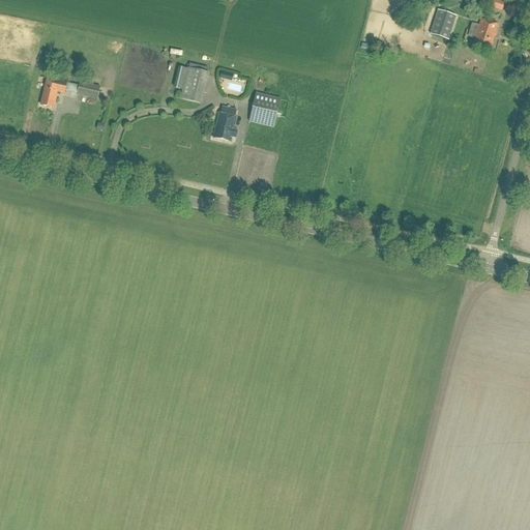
[(502,11),(504,3),(493,0),(488,0),(486,7),(502,11)]
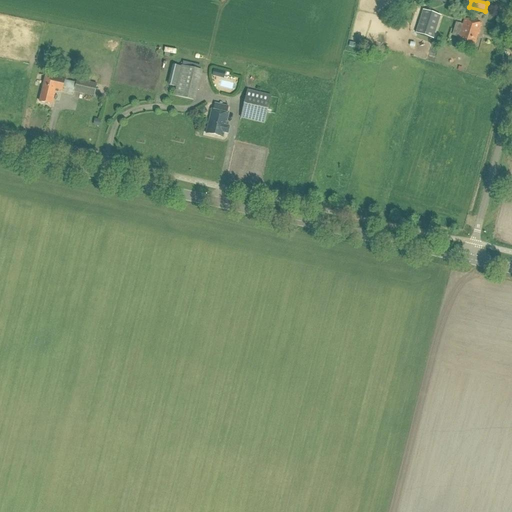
[(433,40),(441,17),(423,11),(415,34),(433,40)]
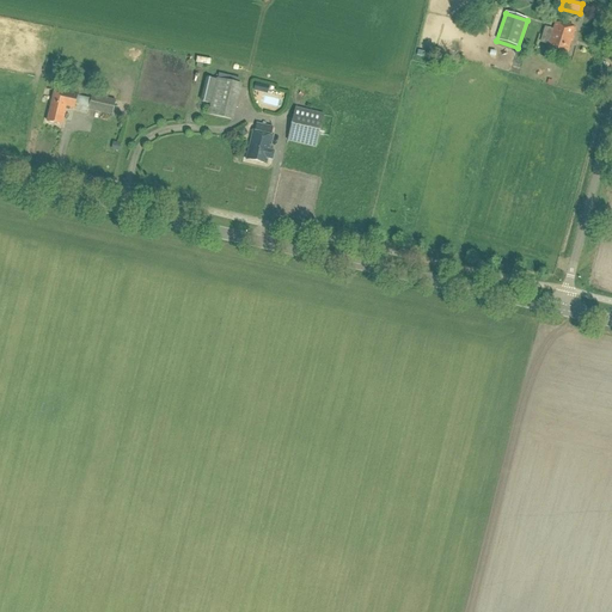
[(567,56),(575,31),(555,24),(548,50),(567,56)]
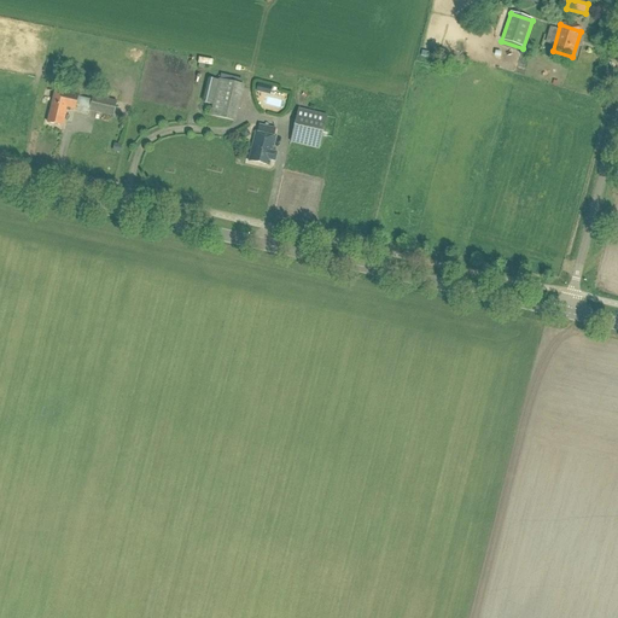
[(211,106),(209,117),(233,122),(242,86),(208,79),(202,104),(211,106)]
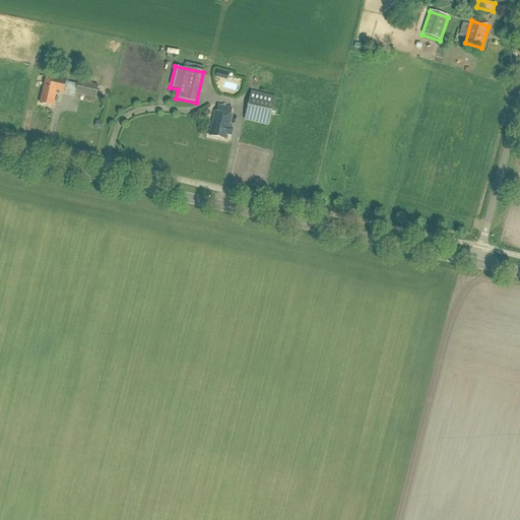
[(47,78),(41,104),(52,107),(56,92),(62,93),(65,83),(47,78)]
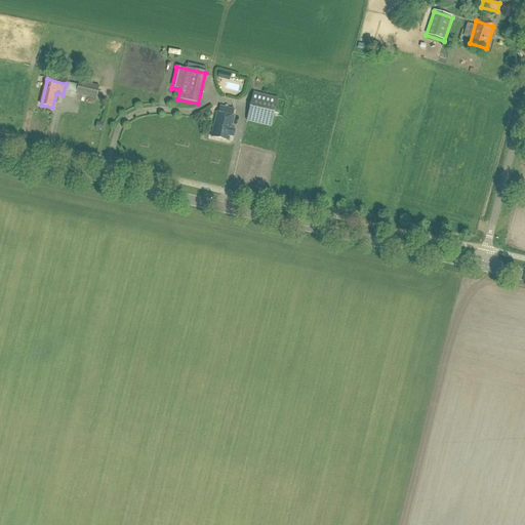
[(76,94),(96,99),(99,87),(79,82),(76,94)]
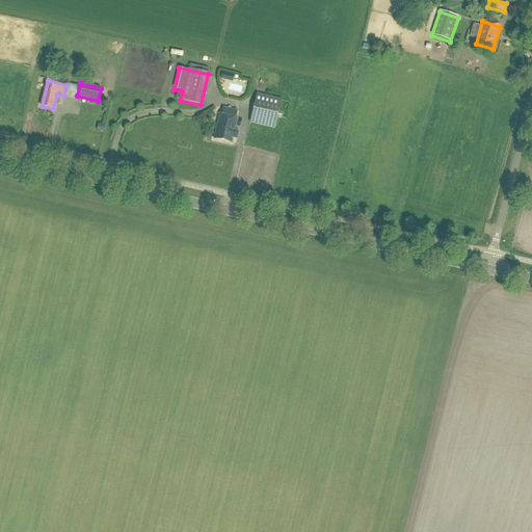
[(275,130),(282,101),(257,95),(250,124),(275,130)]
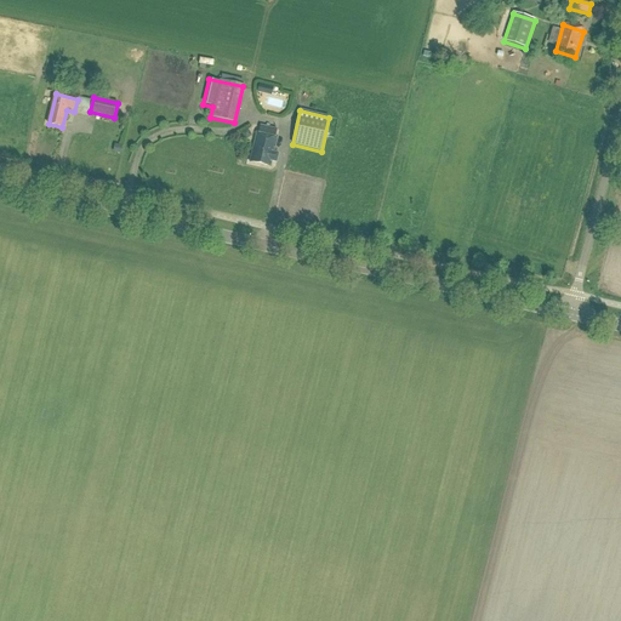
[(275,165),(278,155),(273,154),(277,140),(256,135),(249,164),(269,169),(271,164),(275,165)]
